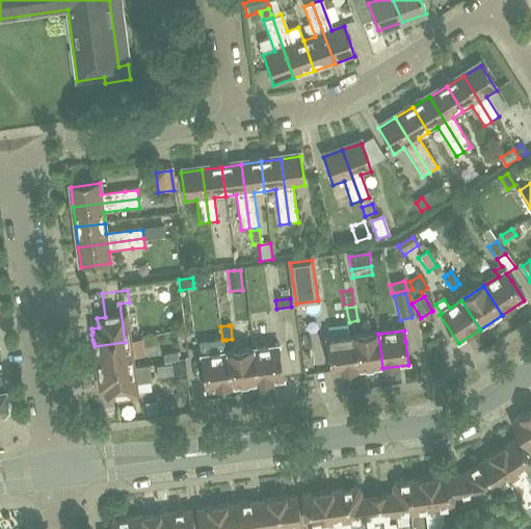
[(356,372),(382,368),(378,334),(352,337),(356,372)]
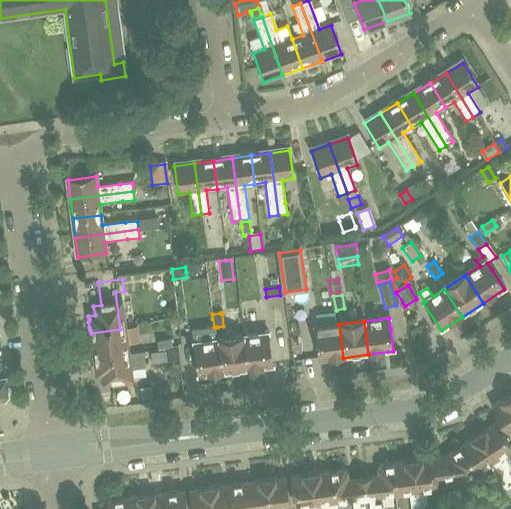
[(318,361),(343,358),(339,324),(314,328),(318,361)]
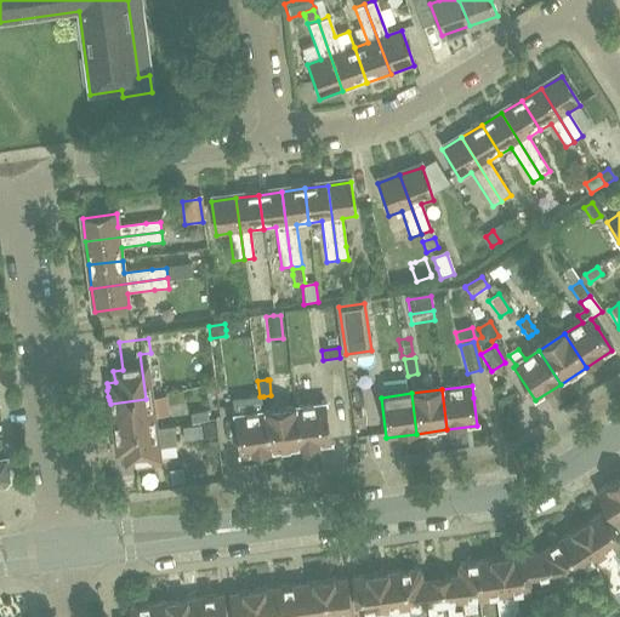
[(114,435),(149,429),(146,399),(111,404),(114,435)]
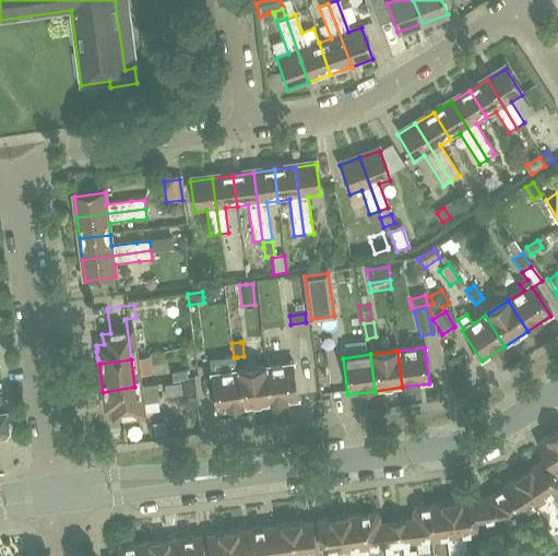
[(297,401),(294,376),(293,365),(265,368),(271,404),(297,401)]
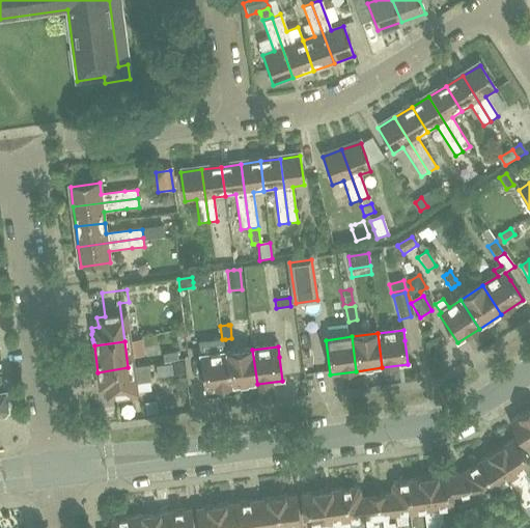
[(230,388),(257,384),(252,350),(225,353),(230,388)]
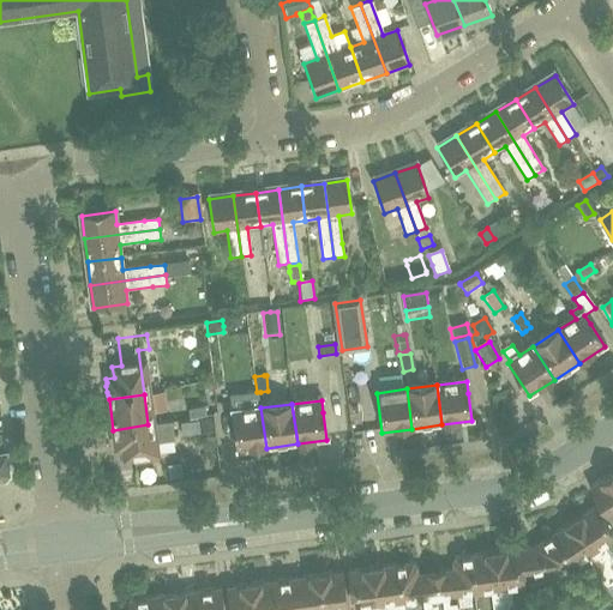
[(204,420),(202,408),(187,410),(190,422),(204,420)]
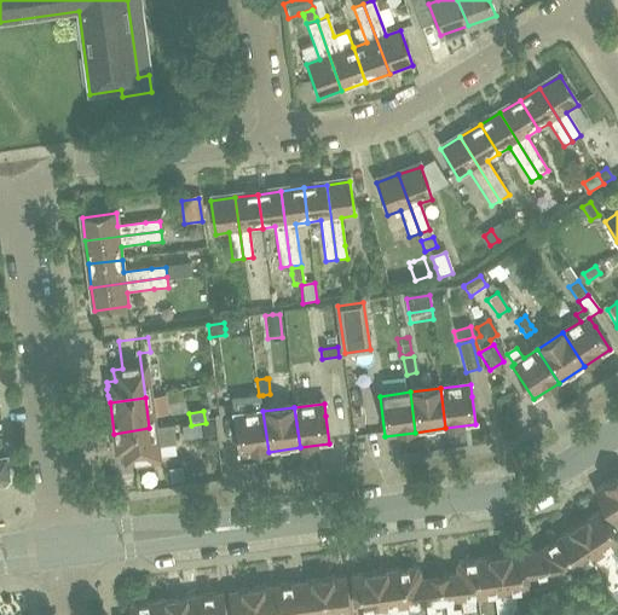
[(238,456),(269,452),(263,411),(234,416),(238,456)]
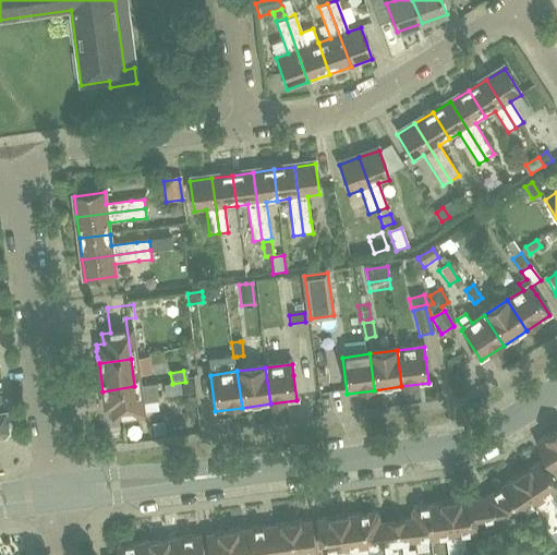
[(191,383),(181,383),(182,396),(182,397),(193,396),(192,387),(192,382),(191,383)]
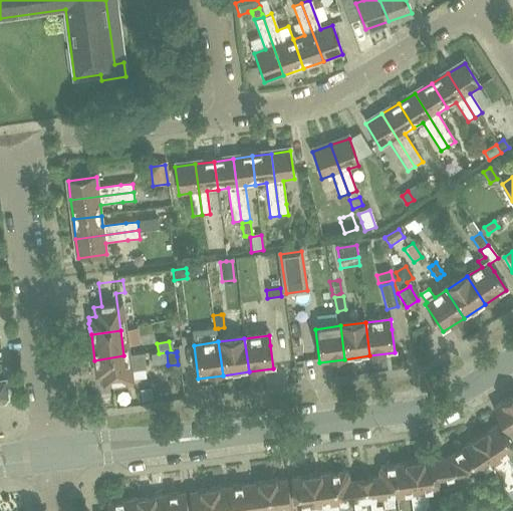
[(166,359),(166,353),(150,355),(151,365),(151,366),(159,365),(167,364),(166,359)]
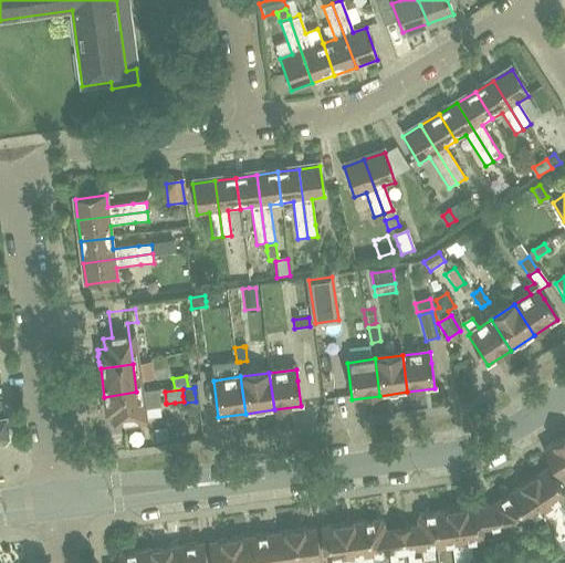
[(140,427),(138,410),(156,408),(154,391),(136,393),(136,392),(104,397),(104,399),(103,403),(104,408),(106,412),(106,415),(113,415),(115,425),(123,424),(124,429),(140,427)]
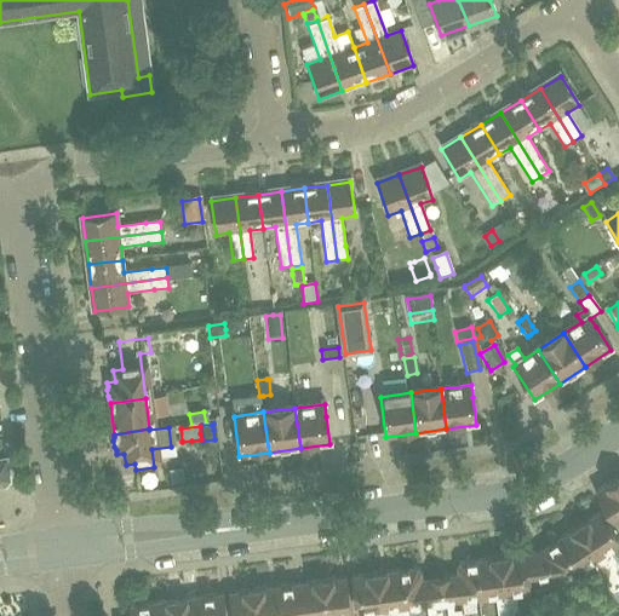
[(215,445),(202,447),(204,456),(216,455),(215,445)]
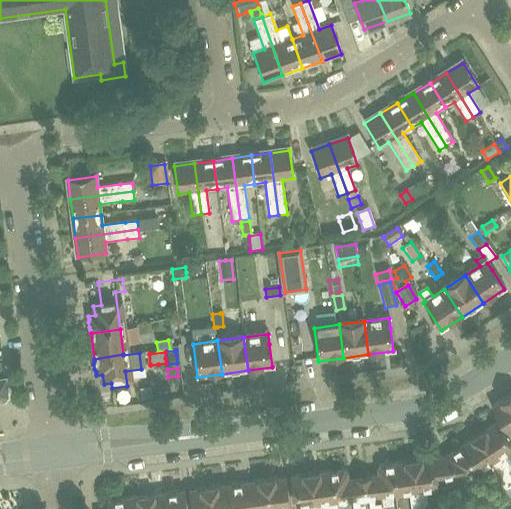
[(510,402),(507,397),(490,408),(507,434),(510,431),(510,402)]
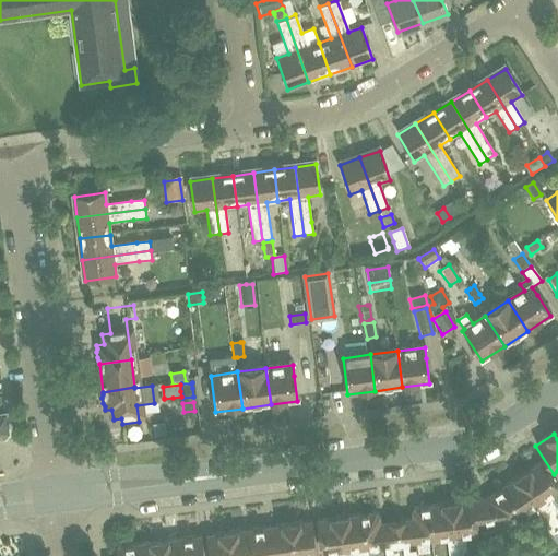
[(557,512),(555,508),(548,498),(557,492),(557,488),(541,463),(521,476),(555,524),(557,529),(557,512)]
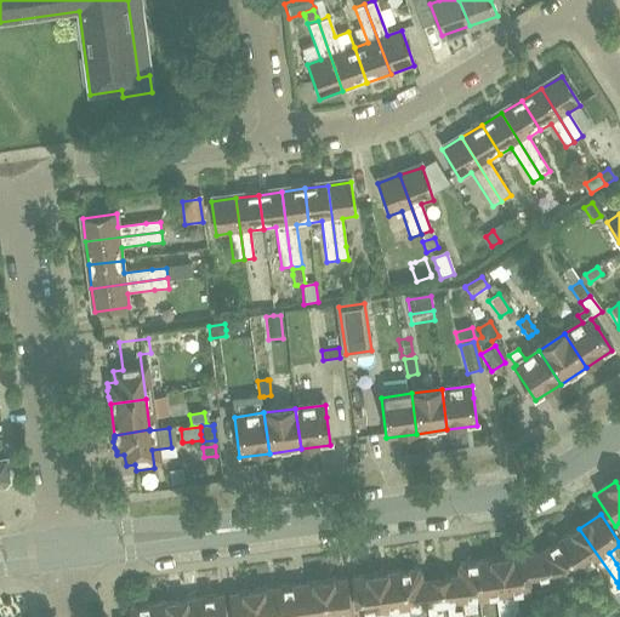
[(612,594),(619,588),(619,587),(616,582),(579,529),(557,543),(579,573),(592,565),(612,594)]
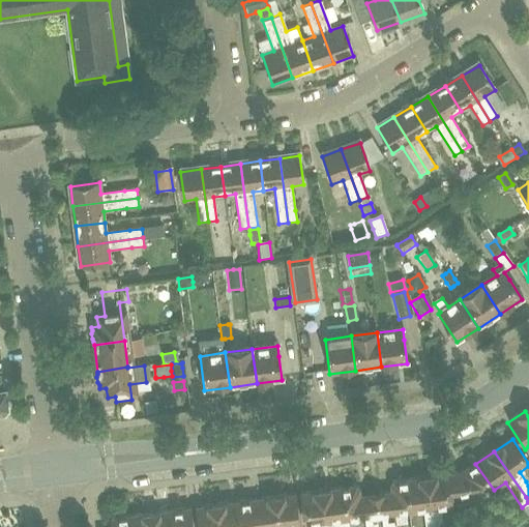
[(478,500),(494,490),(475,464),(461,473),(450,474),(453,496),(474,493),(478,500)]
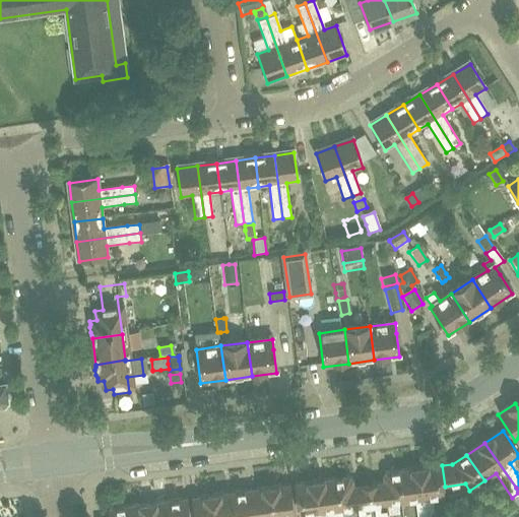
[(443,487),(445,487),(442,465),(419,468),(426,516),(434,516),(432,499),(444,497),(443,487)]
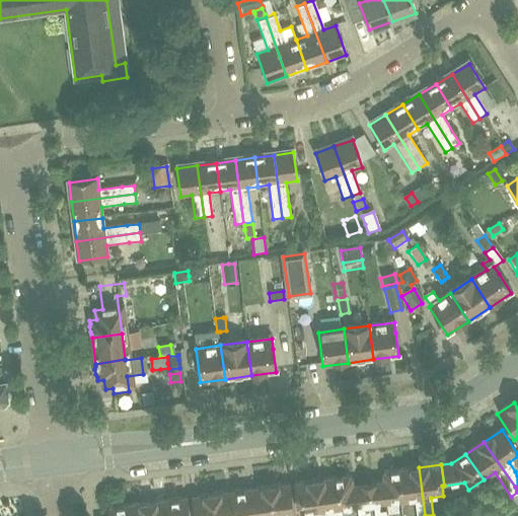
[(425,515),(419,467),(399,470),(402,501),(414,500),(416,515),(425,515)]
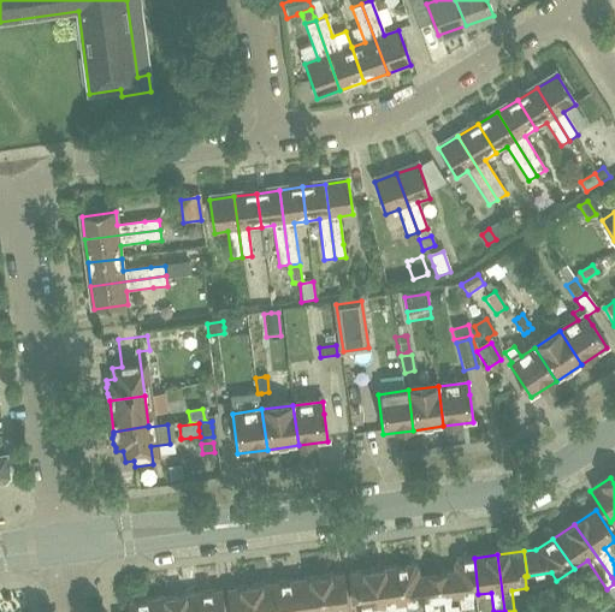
[(449,599),(478,594),(474,558),(457,560),(455,564),(455,572),(437,575),(441,600),(443,599),(444,611),(457,611),(457,608),(450,608),(449,599)]
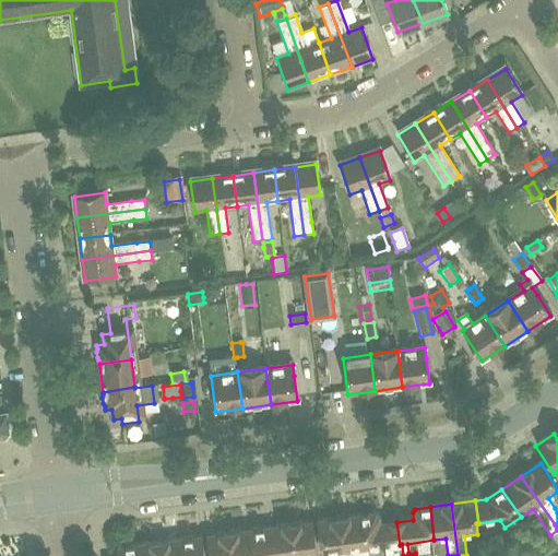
[(400,545),(396,522),(379,524),(378,517),(375,515),(360,516),(366,549),(384,546),(386,555),(398,555),(396,545),(400,545)]
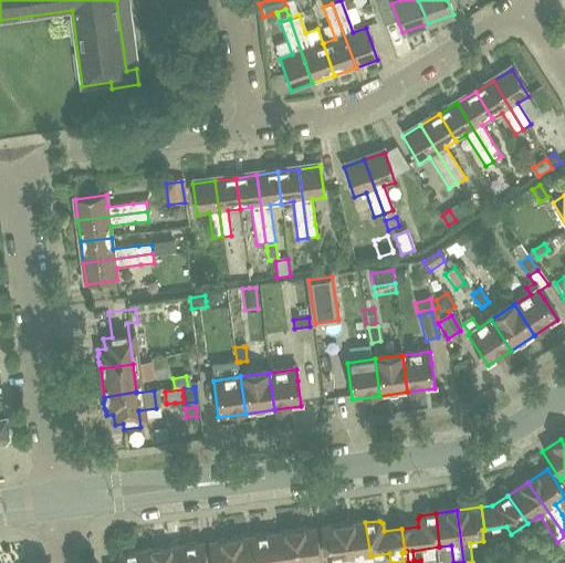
[(358,562),(357,558),(370,556),(365,522),(343,525),(348,562),(358,562)]
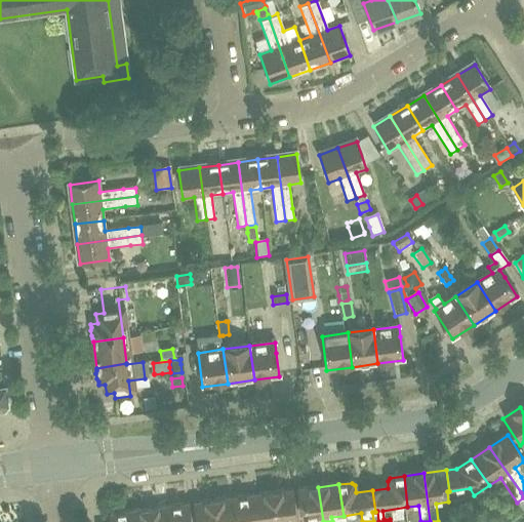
[(323,521),(318,487),(297,490),(301,521),(314,520),(314,521),(323,521)]
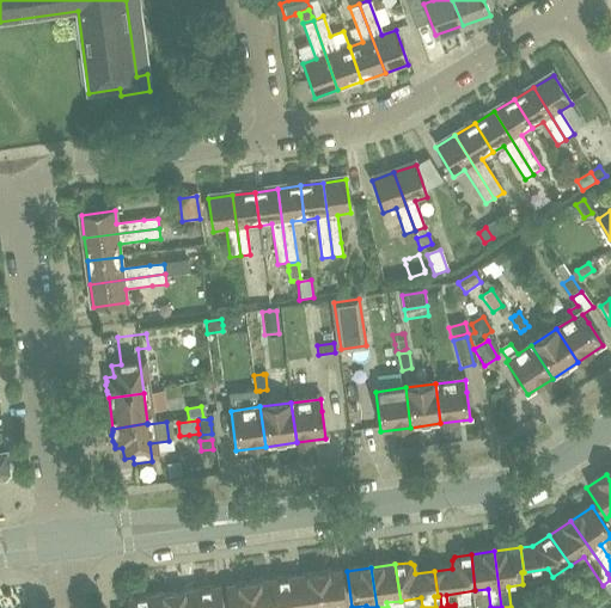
[(346,607),(341,571),(317,575),(322,607),(346,607)]
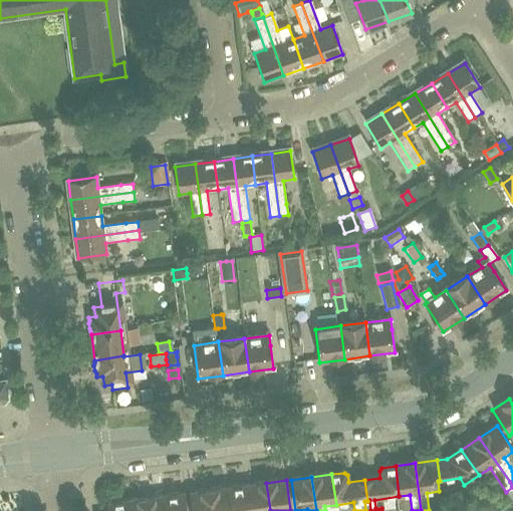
[(270,510),(266,483),(247,485),(251,510),(270,510)]
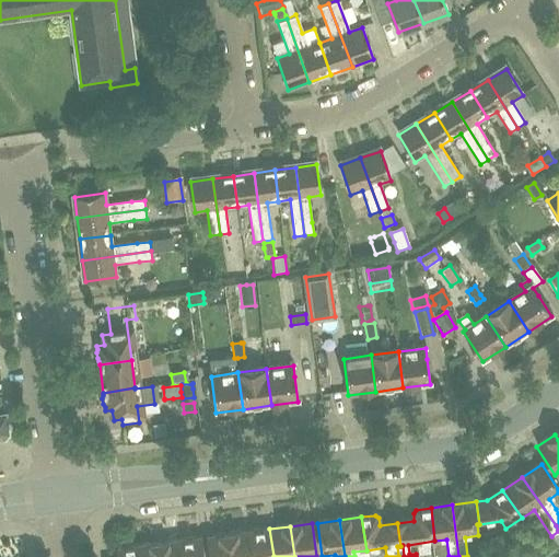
[(274,556),(269,529),(248,532),(252,556),(274,556)]
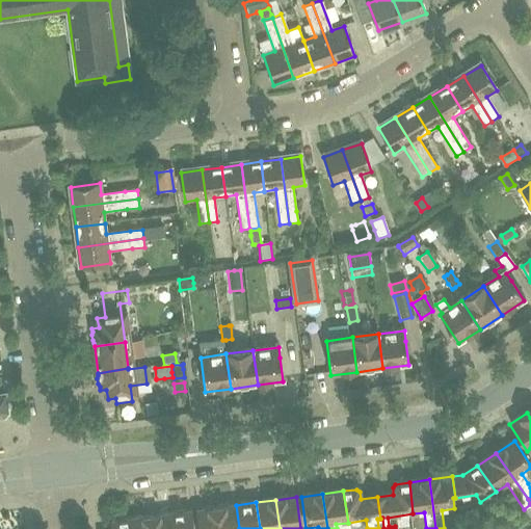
[(239,528),(236,505),(216,508),(219,528),(239,528)]
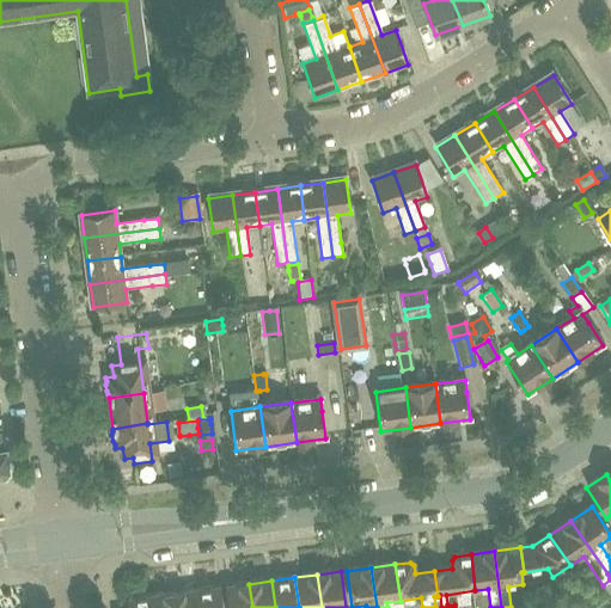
[(539,581),(529,582),(530,594),(541,593),(539,581)]
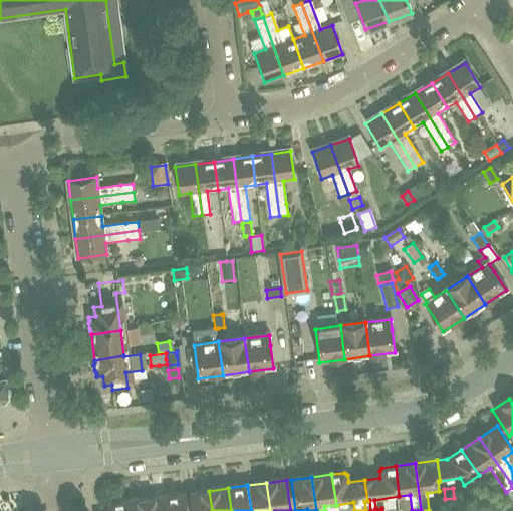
[(212,510),(209,491),(190,493),(192,510),(212,510)]
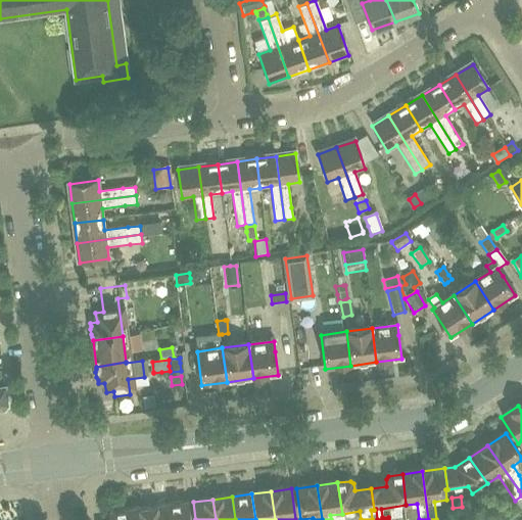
[(190,519),(188,503),(169,505),(170,519),(190,519)]
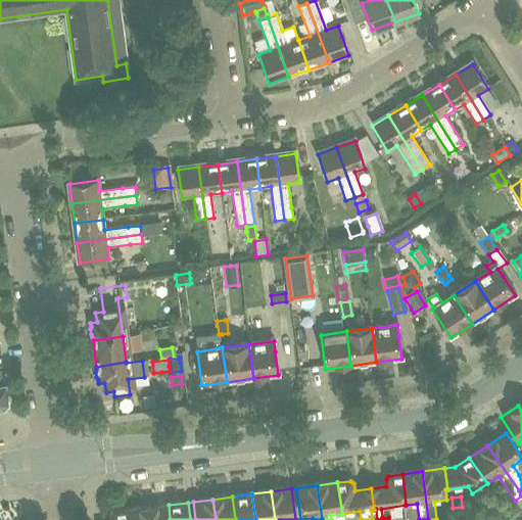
[(170,519),(169,505),(148,508),(150,519),(170,519)]
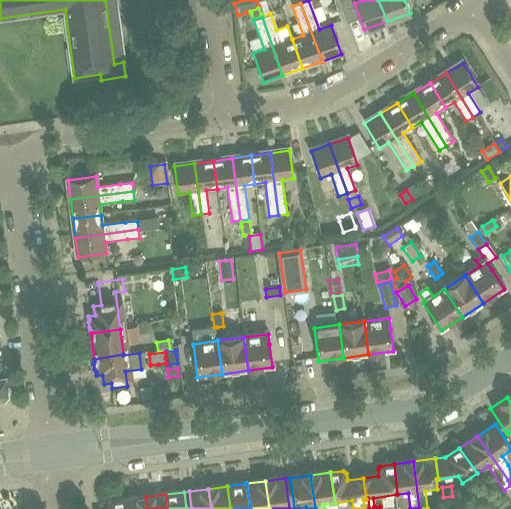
[(147,508),(145,497),(126,499),(127,508),(147,508)]
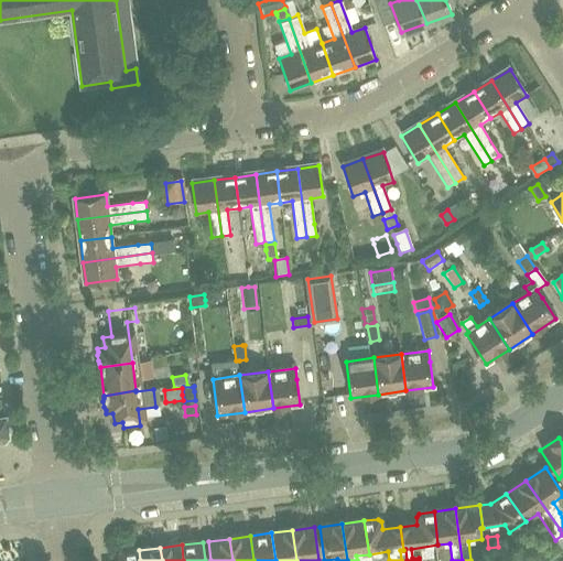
[(140,560),(139,550),(118,553),(119,560),(140,560)]
